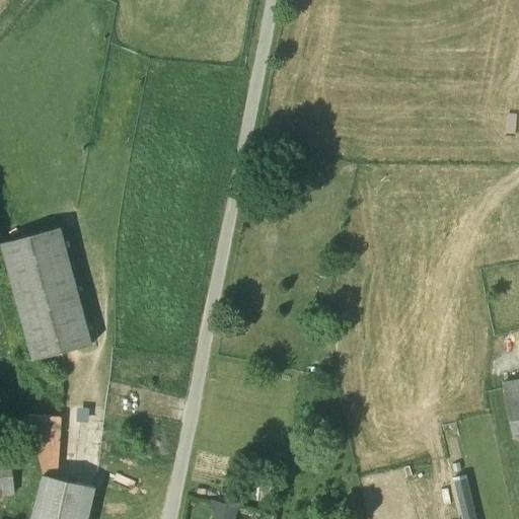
[(58,228),(0,243),(0,246),(31,361),(90,345),(58,228)]
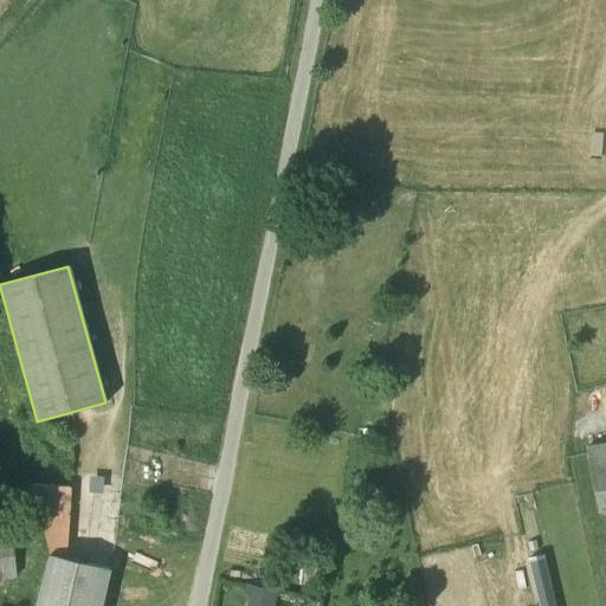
[(605,444),(587,447),(592,470),(605,468),(605,444)]
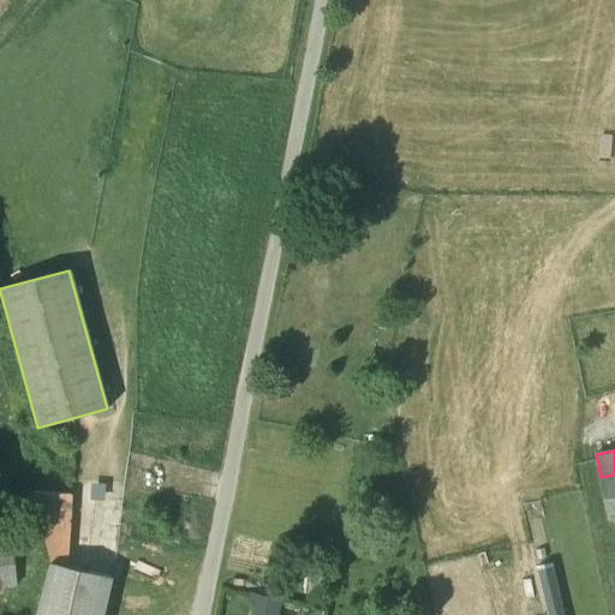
[(614,475),(601,477),(608,519),(614,518),(614,475)]
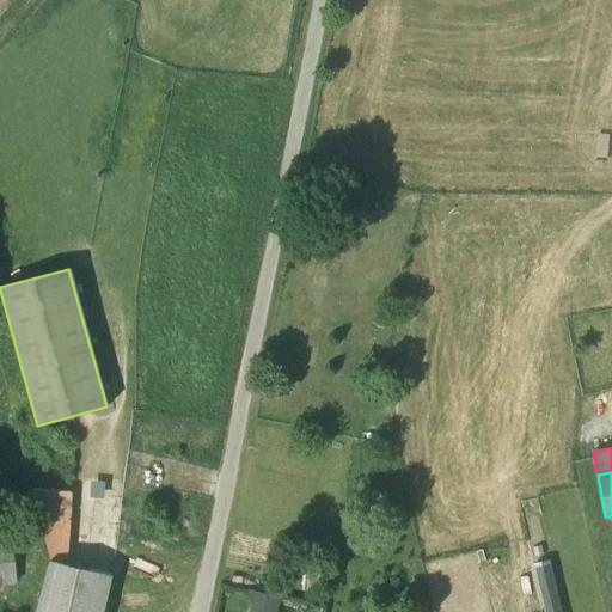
[(72,491),(34,489),(50,560),(68,563),(72,491)]
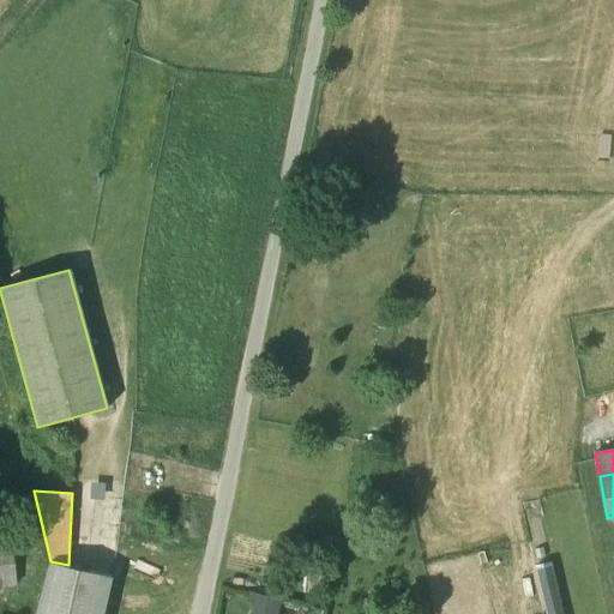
[(14,545),(0,546),(0,585),(17,584),(14,545)]
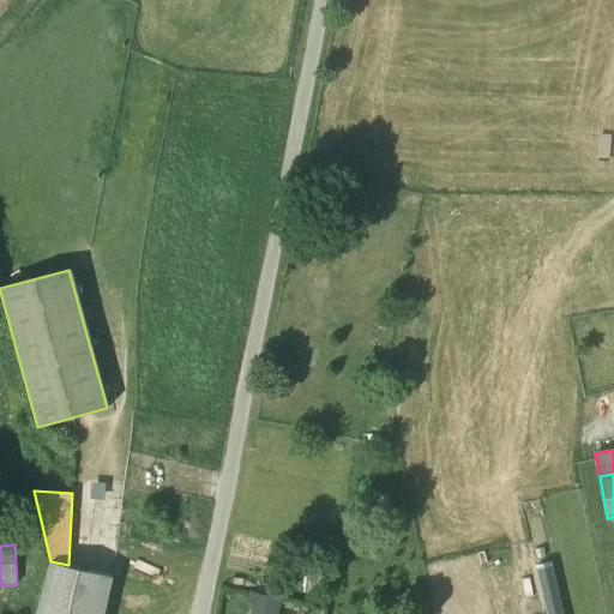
[(50,561),(36,613),(103,613),(112,576),(68,565),(50,561)]
